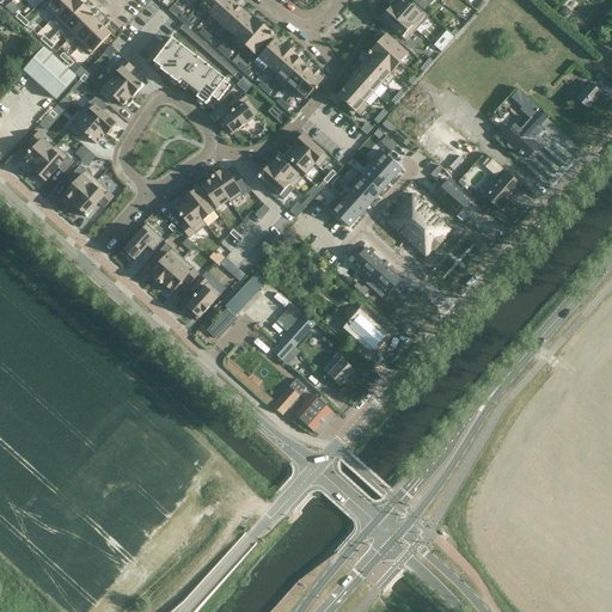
[(51,0),(44,8),(54,18),(71,0),(51,0)]
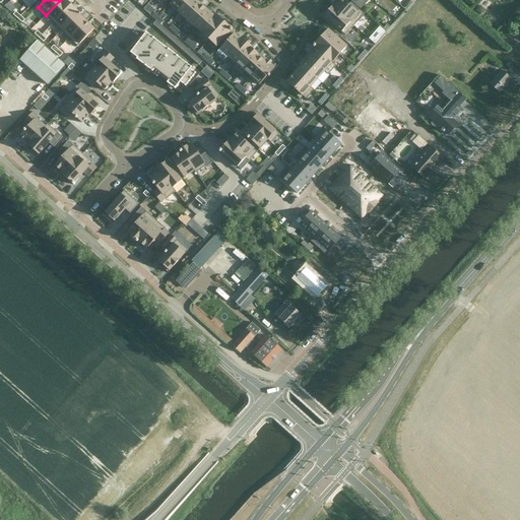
[(66,0),(60,0),(46,15),(54,22),(71,4),(66,0)]
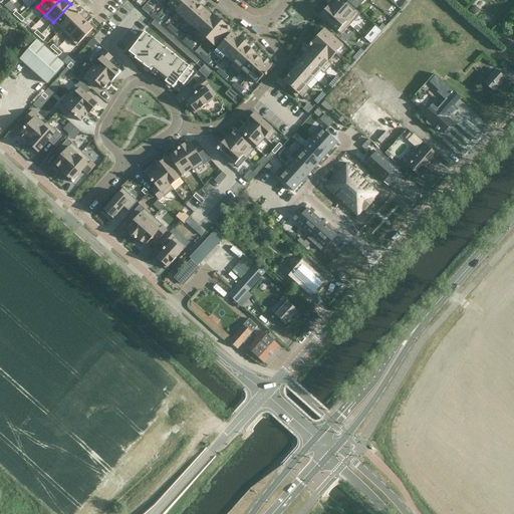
[(171,0),(168,5),(176,12),(186,0),(171,0)]
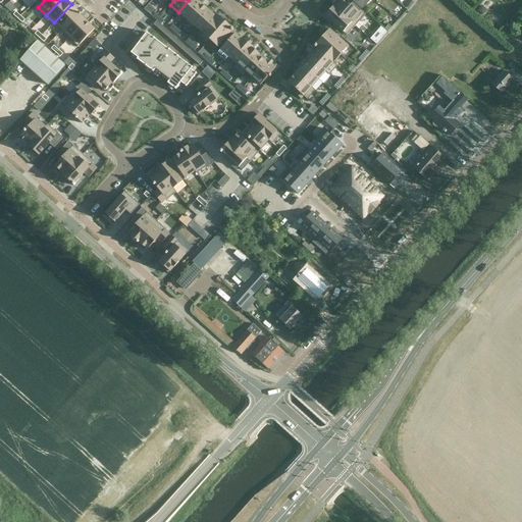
[(189,0),(178,12),(186,18),(184,20),(185,20),(201,3),(197,0),(189,0)]
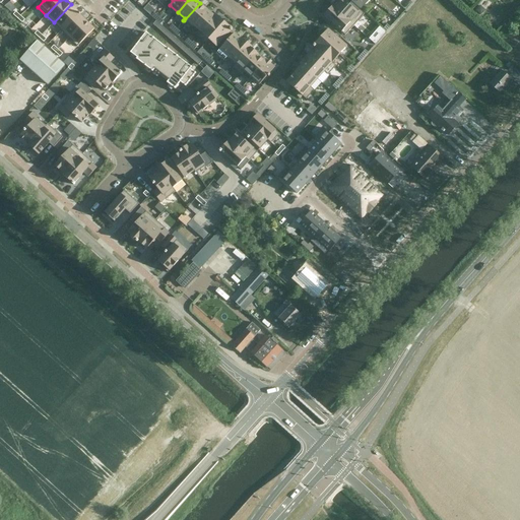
[(332,4),(331,5),(353,25),(354,24),(365,13),(351,2),(349,4),(344,0),(338,0),(337,2),(335,1),(332,4)]
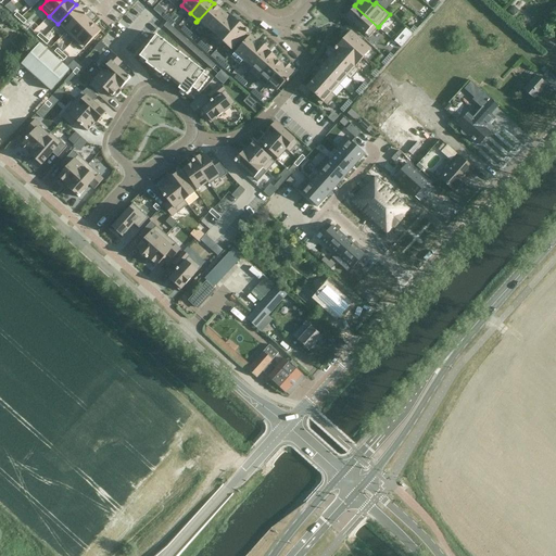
[(214,3),(197,22),(205,29),(222,10),(214,3)]
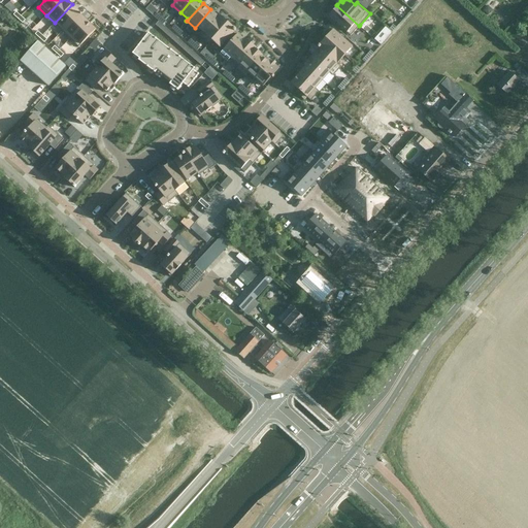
[(72,4),(55,23),(62,31),(80,12),(72,4)]
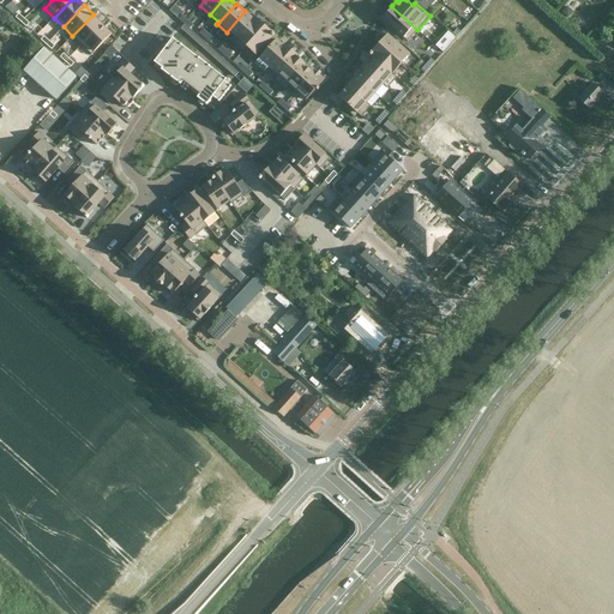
[(573,11),(567,5),(561,12),(567,17),(573,11)]
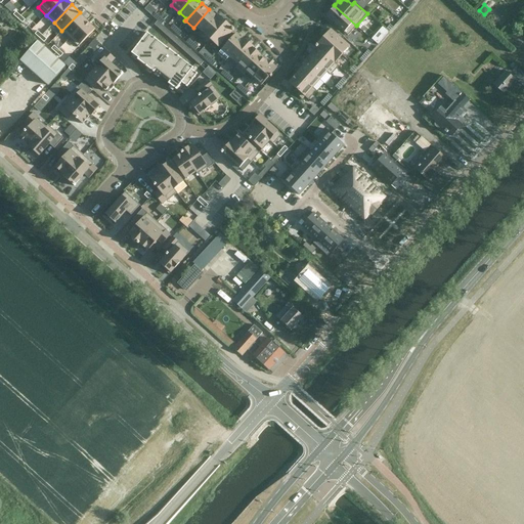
[(335,6),(326,15),(348,36),(356,26),(334,5),(334,6),(335,6)]
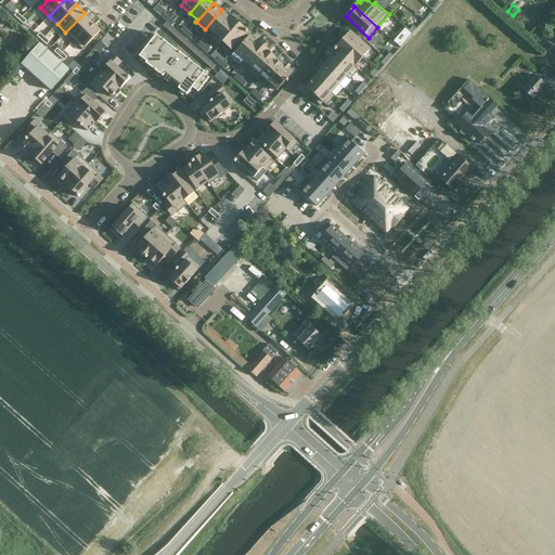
[(221,10),(205,29),(205,30),(207,28),(214,35),(210,38),(211,39),(231,16),(228,13),(226,14),(221,10)]
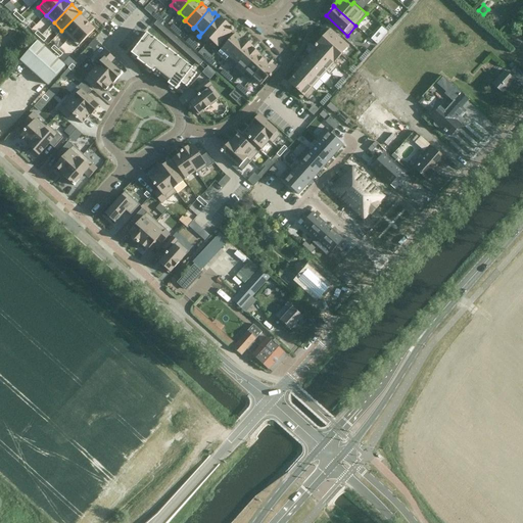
[(80,12),(61,31),(69,39),(87,20),(81,14),(82,13),(80,12)]
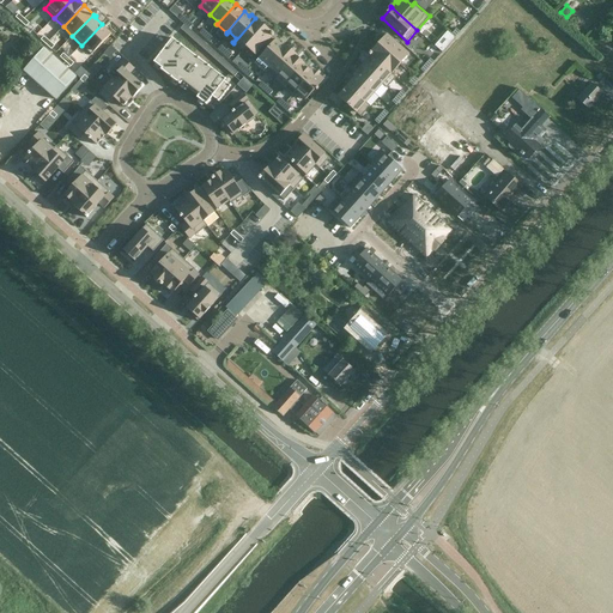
[(255,18),(234,43),(242,52),(265,26),(255,18)]
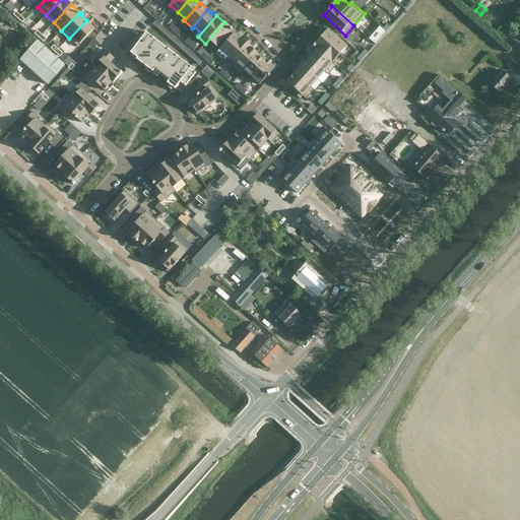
[(86,20),(69,39),(77,47),(94,28),(86,21),(86,20)]
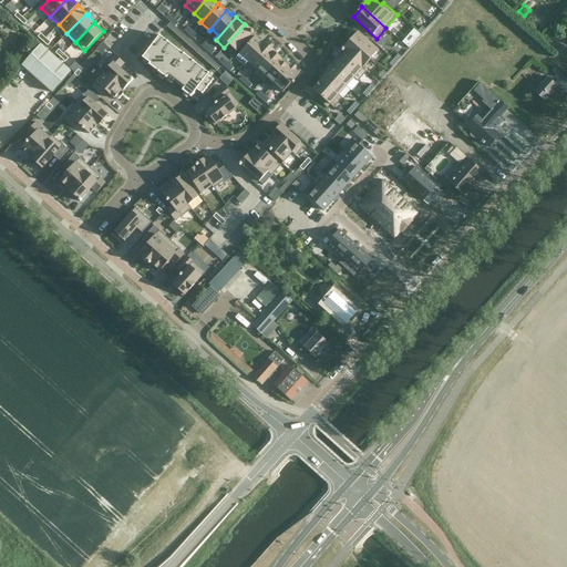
[(245,24),(224,48),(225,48),(228,43),(236,51),(254,32),(245,24)]
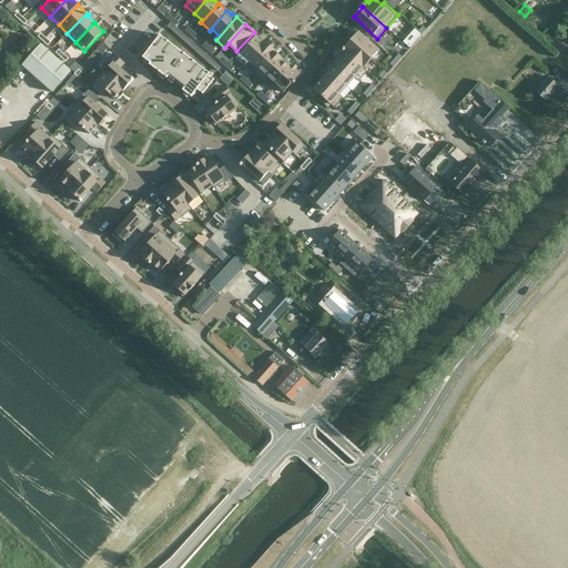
[(415,29),(404,42),(411,48),(422,36),(421,36),(415,29)]
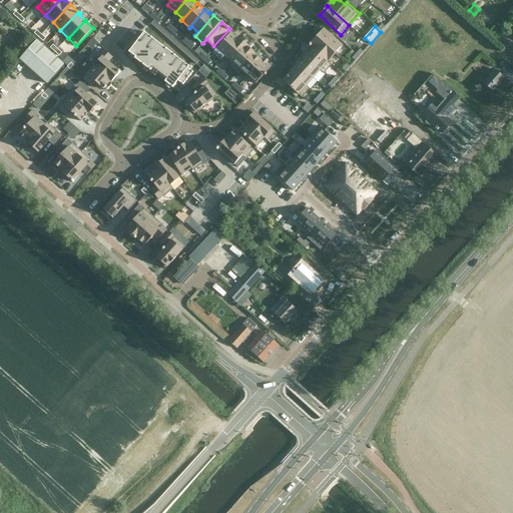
[(324,28),(316,37),(335,54),(343,45),(324,28)]
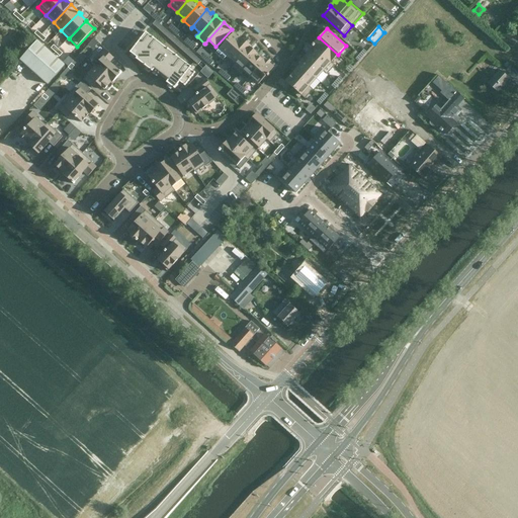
[(136,45),(130,53),(137,58),(136,60),(137,60),(138,60),(141,63),(145,66),(146,67),(149,69),(151,71),(153,72),(154,71),(159,75),(160,76),(167,81),(166,83),(175,89),(175,88),(180,82),(184,85),(185,86),(186,85),(185,85),(190,79),(191,78),(194,74),(195,73),(194,72),(190,69),(190,68),(191,67),(177,57),(177,56),(176,56),(176,55),(171,52),(169,50),(168,49),(164,46),(146,32),(140,39),(140,40),(137,45),(136,45)]
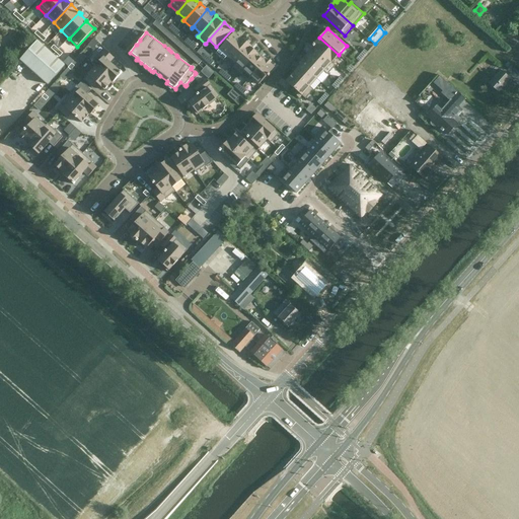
[(233,33),(217,51),(225,59),(243,39),(242,39),(241,40),(233,33)]
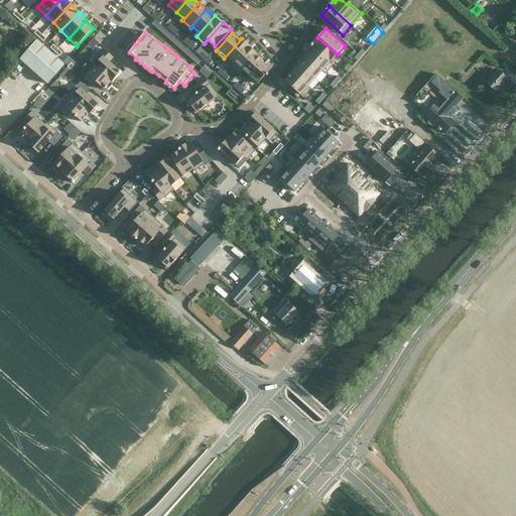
[(317,37),(310,45),(334,66),(334,65),(330,61),(337,54),(317,37)]
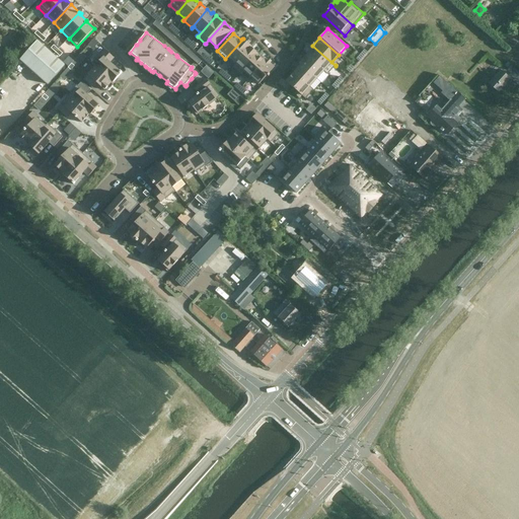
[(243,39),(225,59),(233,65),(231,67),(232,67),(250,48),(251,47),(243,39)]
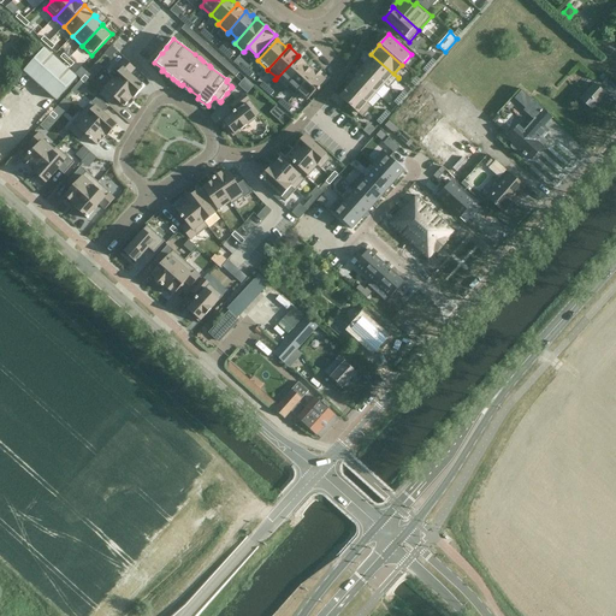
[(42,48),(23,71),(55,100),(76,77),(42,48)]
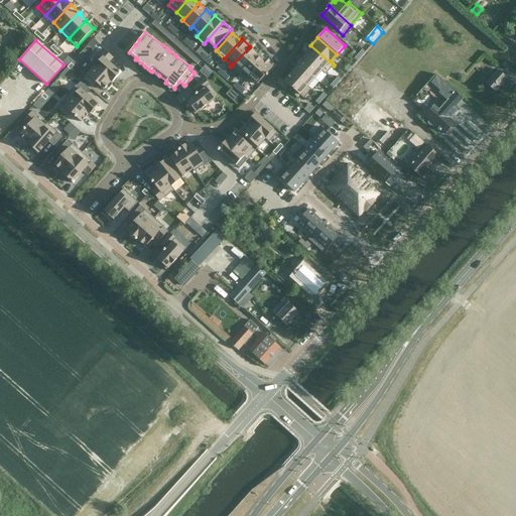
[(311,47),(304,54),(326,74),(334,66),(310,45),(311,47)]
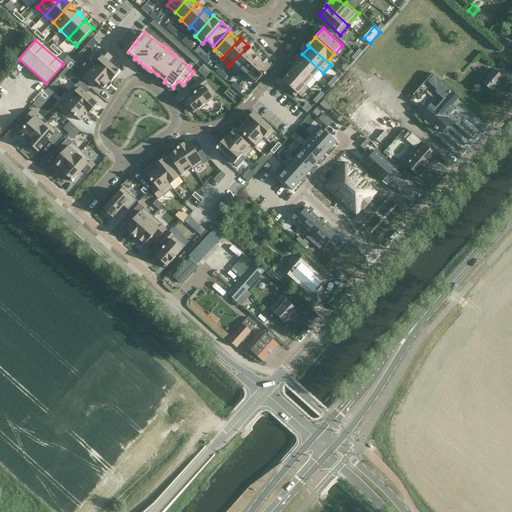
[(247,47),(229,66),(236,73),(254,53),(247,47)]
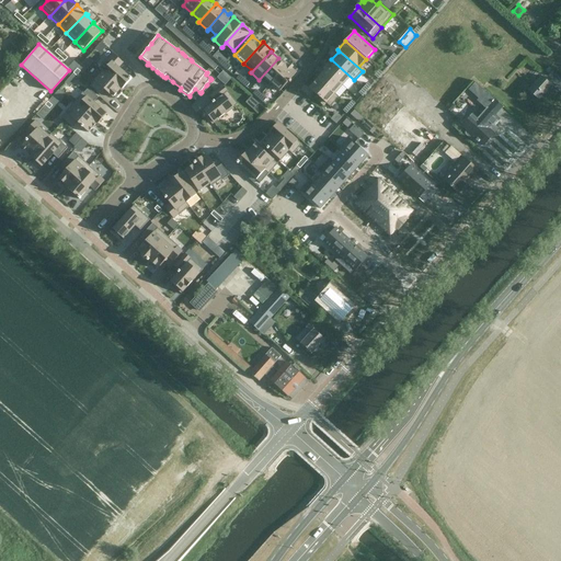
[(107,58),(99,68),(103,71),(123,89),(132,79),(130,77),(129,78),(118,68),(123,63),(113,54),(109,59),(107,58)]
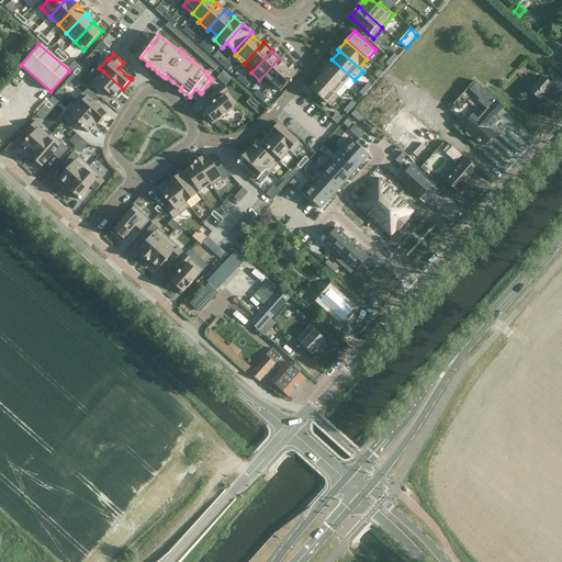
[(279,58),(259,80),(268,88),(289,65),(288,64),(287,66),(279,59),(280,58),(279,58)]
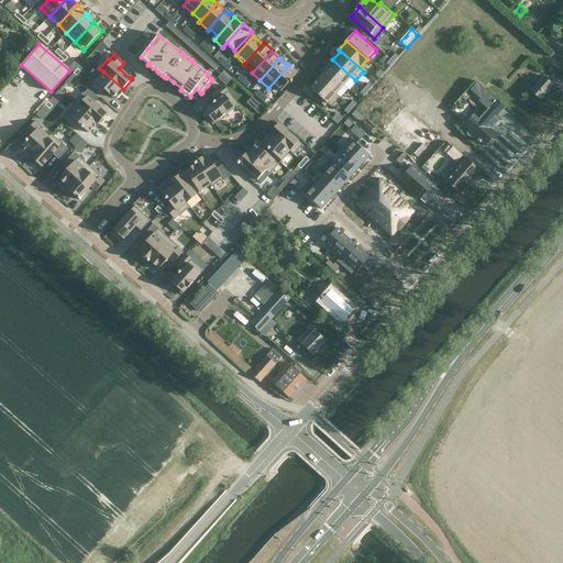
[(332,59),(324,68),(344,86),(351,77),(355,80),(332,59)]
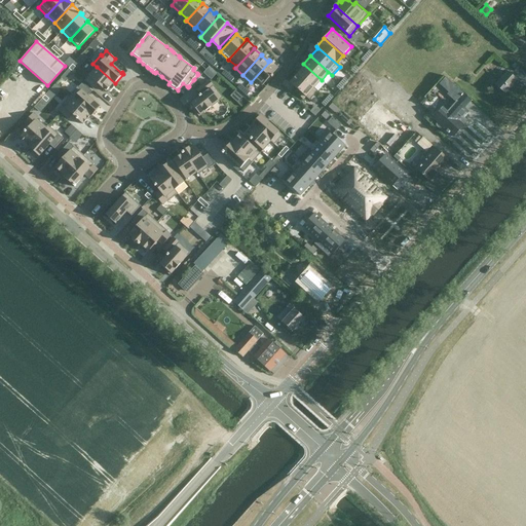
[(270,61),(251,82),(254,79),(262,85),(270,76),(271,78),(273,76),(272,75),(278,68),(270,61)]
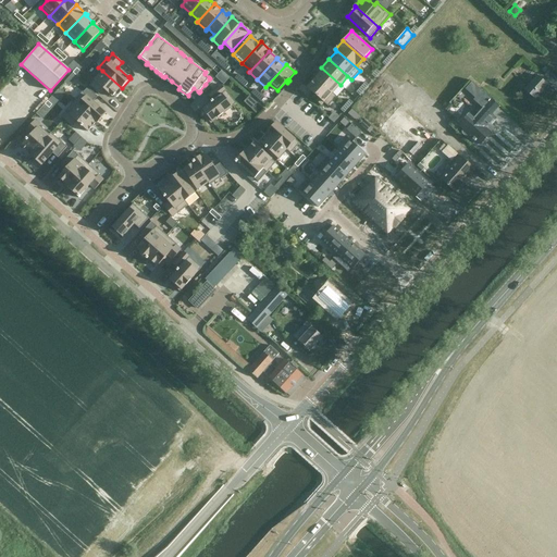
[(322,70),(314,78),(336,97),(333,93),(341,85),(321,67),(321,69),(322,70)]
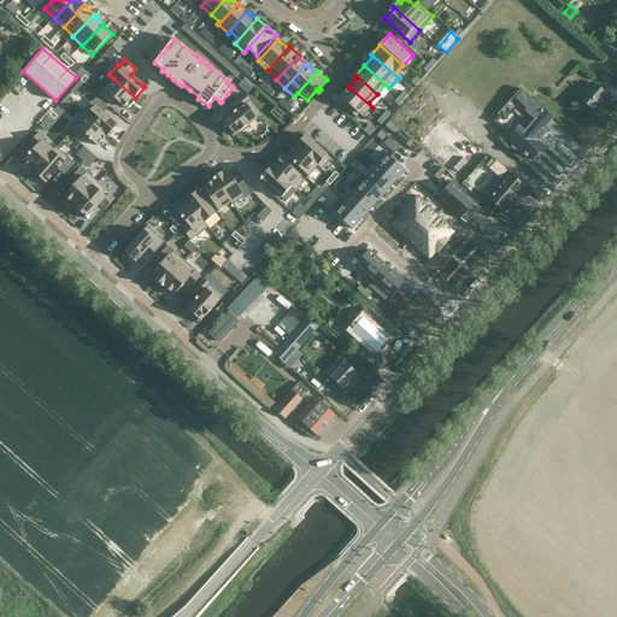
[(245,78),(239,84),(248,93),(256,86),(246,77),(245,78)]
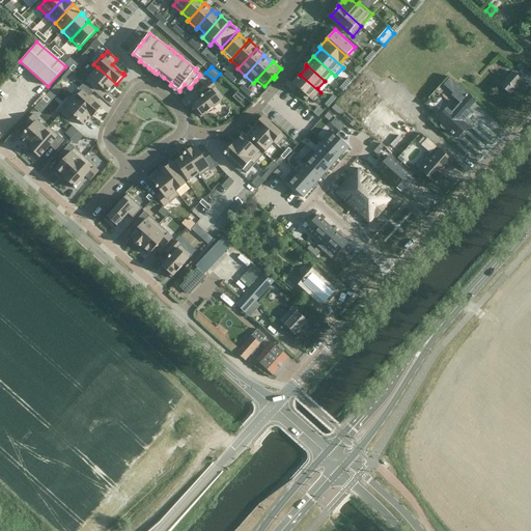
[(98,67),(85,82),(94,90),(99,85),(107,92),(111,87),(113,89),(117,84),(116,84),(98,67)]
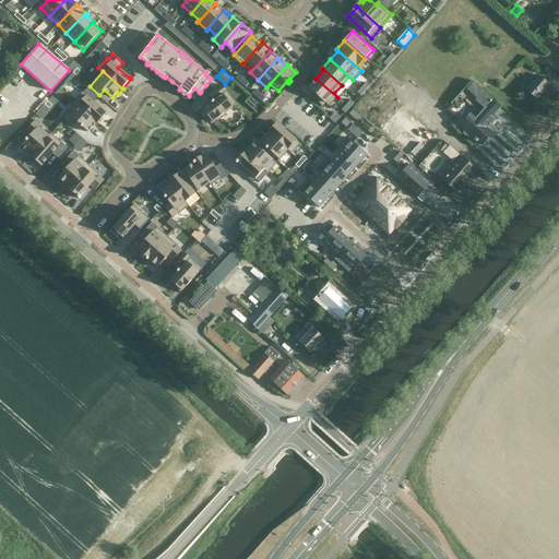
[(537,99),(549,85),(538,75),(526,90),(537,99)]
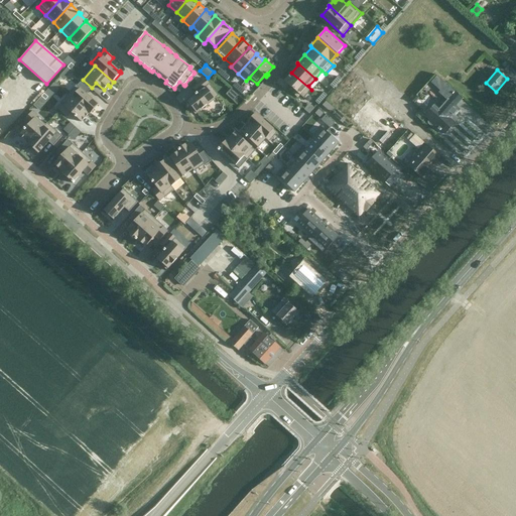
[(291,73),(284,81),(294,90),(292,93),(297,98),(300,95),(303,99),(311,90),(291,73)]
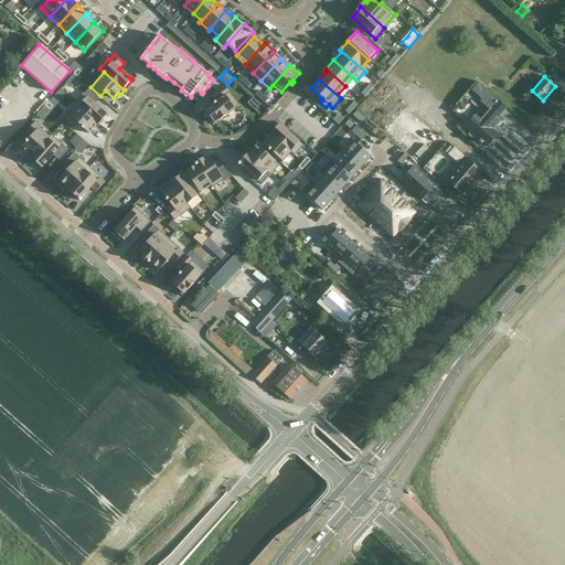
[(0,100),(0,121),(19,99),(10,92),(12,89),(4,83),(0,88),(0,99),(0,100)]
